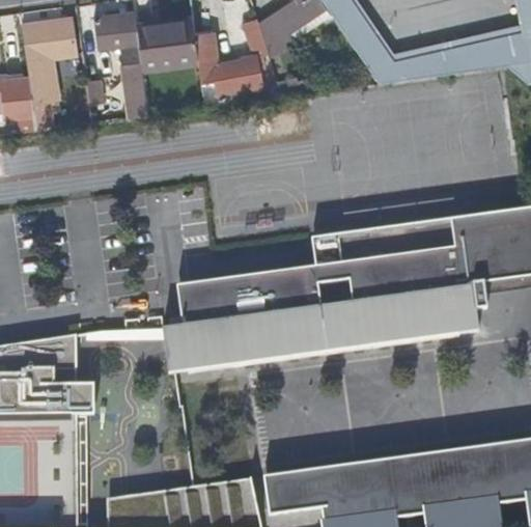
[(286,0),(259,18),(271,53),(331,11),(323,0),(286,0)]
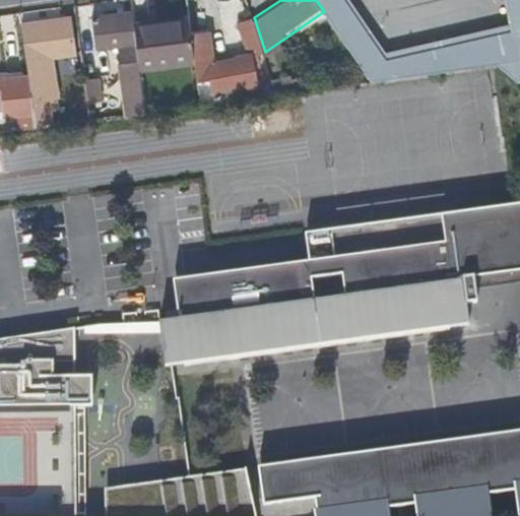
[(316,0),(324,11),(360,63),(387,57),(349,0),(316,0)]
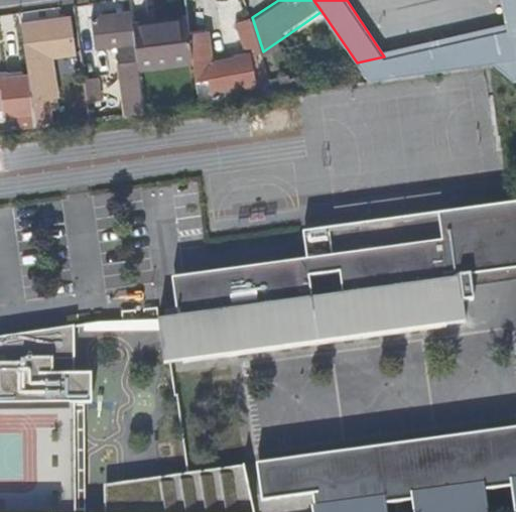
[(504,0),(514,0),(515,7),(515,24),(510,26),(384,56),(357,62),(367,78),(494,60),(511,75),(515,74),(515,0),(504,0)]
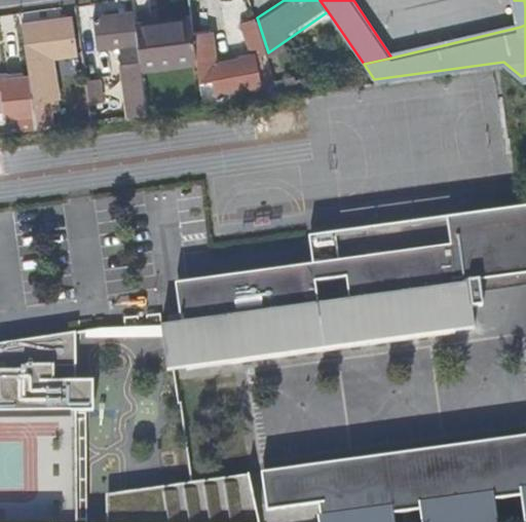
[(525,7),(524,0),(514,0),(520,27),(525,25),(525,7)]
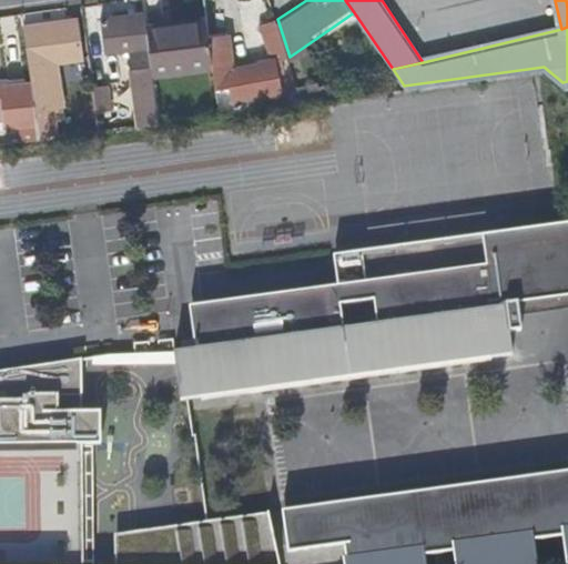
[(127,33),(140,122),(160,120),(153,71),(145,21),(144,11),(101,18),(104,44),(122,42),(121,34),(127,33)]
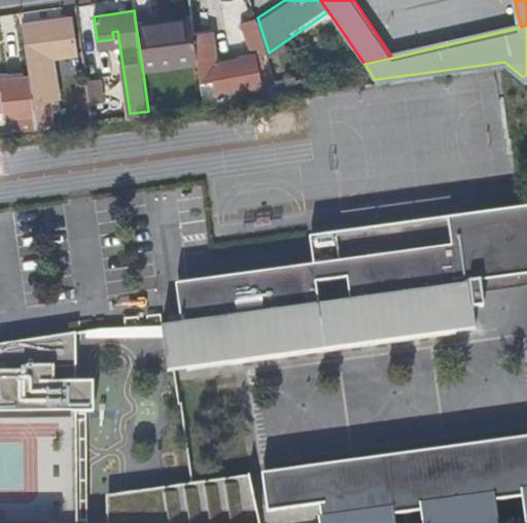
[(142,66),(199,58),(195,34),(191,11),(135,20),(142,66)]
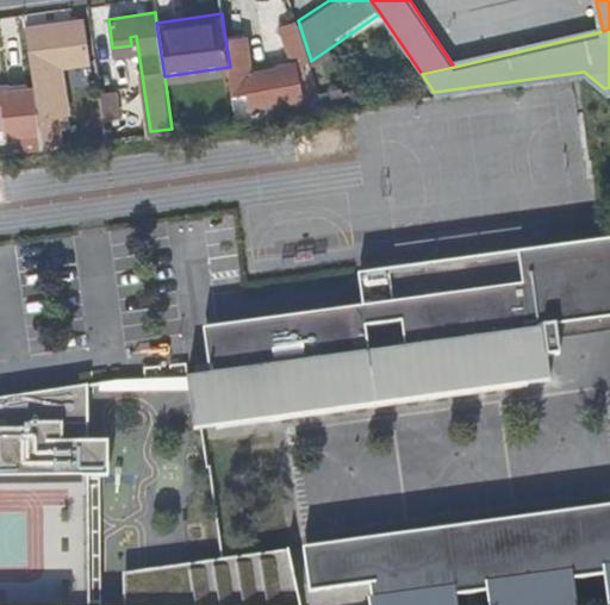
[(85,18),(25,26),(31,67),(89,58),(85,18)]
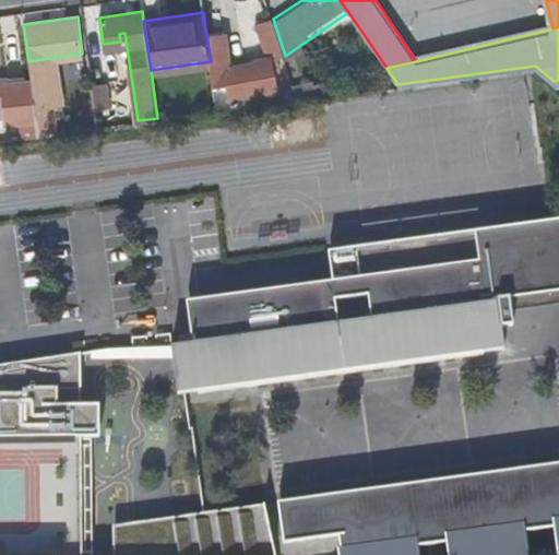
[(278,58),(285,57),(285,56),(273,19),(272,16),(256,23),(268,56),(254,58),(254,62),(232,66),(226,33),(206,36),(211,61),(213,84),(229,82),(232,96),(262,93),(263,101),(278,98),(274,72),(281,71),(278,58)]
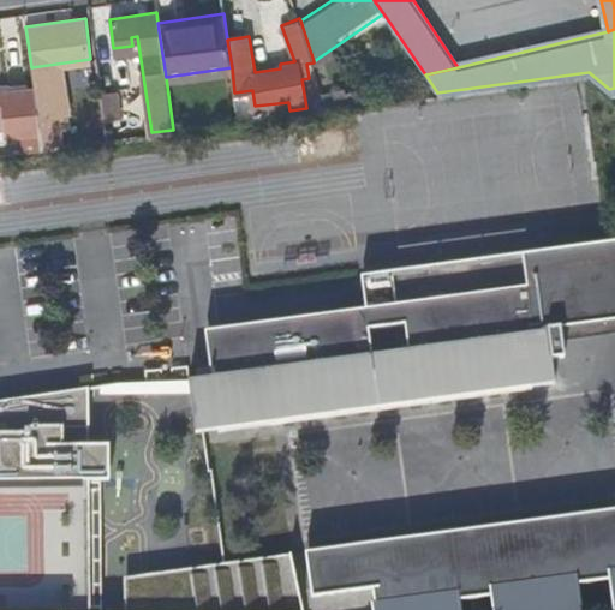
[(112,59),(96,61),(100,90),(115,88),(112,59)]
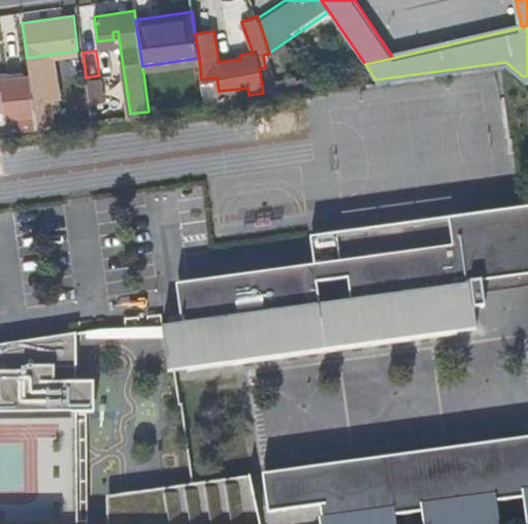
[(30,75),(31,91),(42,89),(38,58),(29,59),(30,75)]
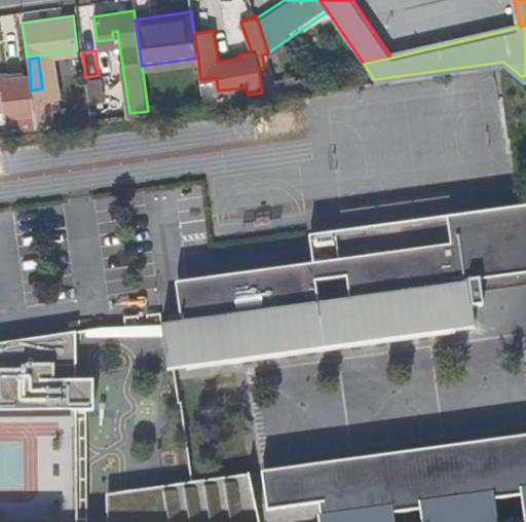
[(16,129),(37,126),(35,112),(29,75),(0,77),(0,109),(3,109),(4,115),(14,114),(16,129)]
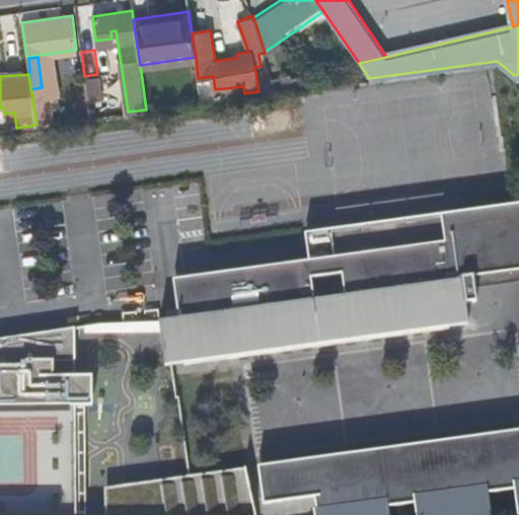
[(100,97),(97,74),(84,76),(87,99),(100,97)]
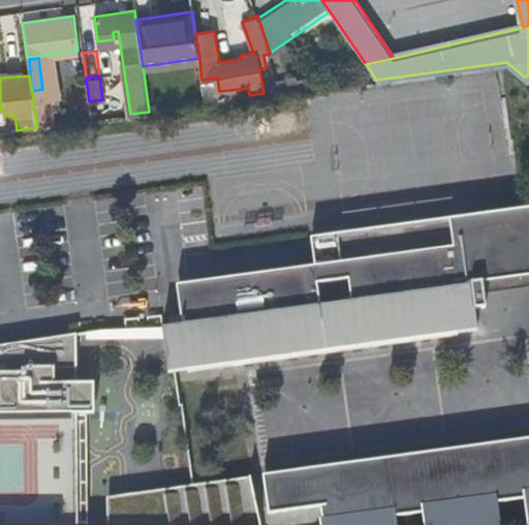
[(35,113),(37,127),(51,125),(45,89),(42,89),(31,91),(35,113)]
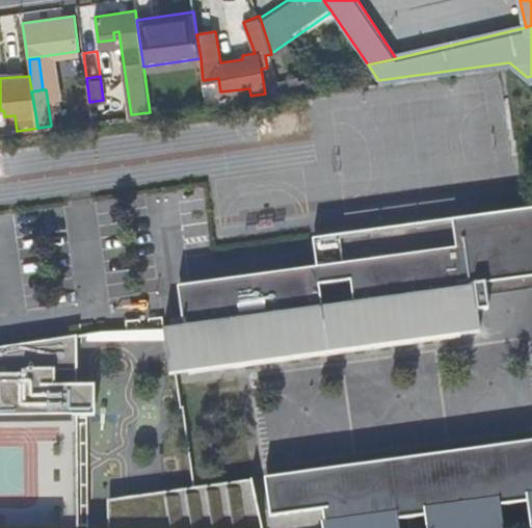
[(531,205),(402,223),(411,289),(401,291),(393,225),(321,234),(327,280),(351,276),(354,297),(322,301),(320,281),(317,263),(179,282),(184,317),(161,319),(168,372),(178,371),(192,369),(192,372),(195,371),(195,368),(237,363),(238,366),(240,365),(240,363),(283,357),(284,360),(286,359),(286,357),(328,350),(328,353),(330,352),(330,349),(373,344),(373,347),(375,346),(375,344),(418,338),(418,341),(421,341),(420,339),(459,334),(460,336),(462,335),(462,331),(481,328),(478,308),(489,306),(488,293),(486,280),(510,276),(511,280),(512,280),(511,276),(531,273),(531,205)]
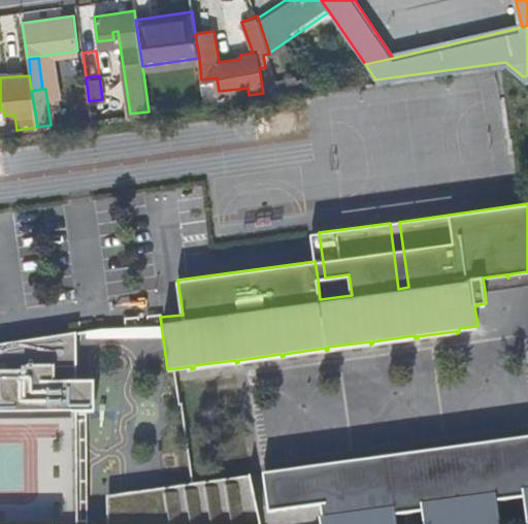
[(408,287),(399,222),(390,223),(398,289),(408,287)]
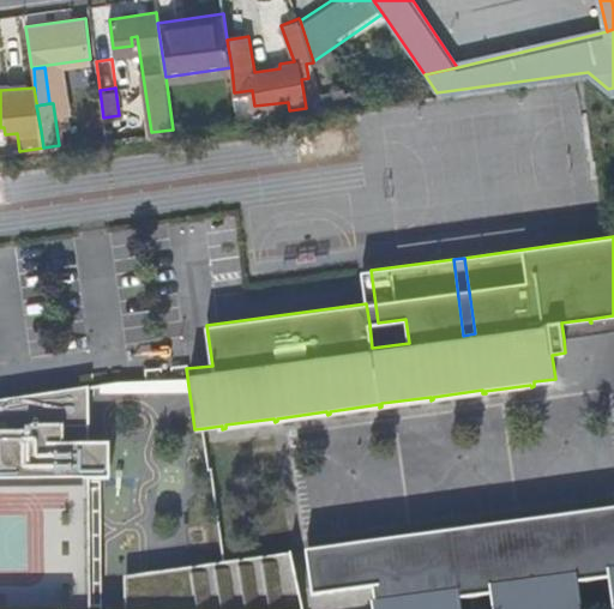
[(369,324),(378,323),(371,270),(361,271),(366,303),(369,324)]
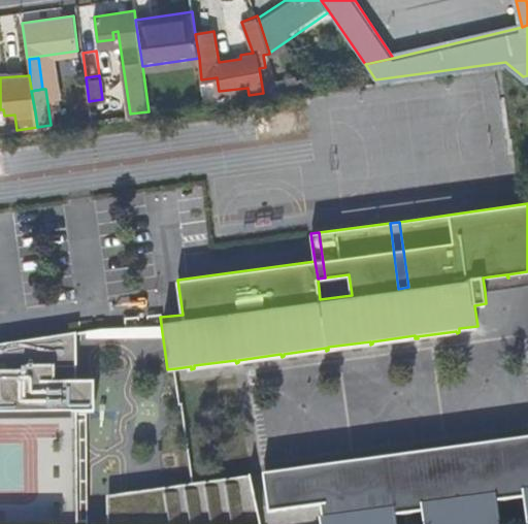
[(527,271),(507,274),(508,277),(507,277),(506,274),(483,277),(485,291),(527,284),(527,271)]
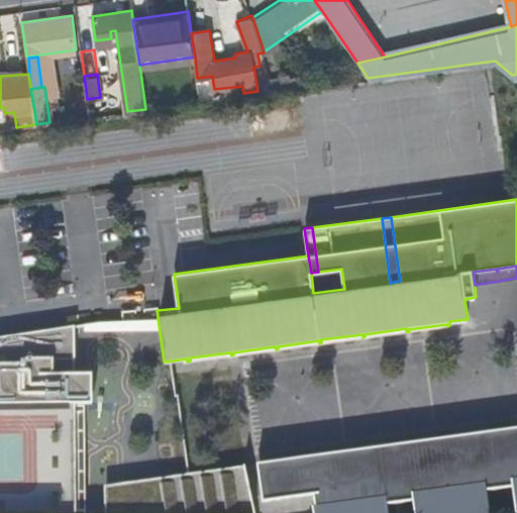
[(72,373),(73,322),(0,333),(0,512),(86,512),(83,405),(88,405),(87,374),(72,373)]
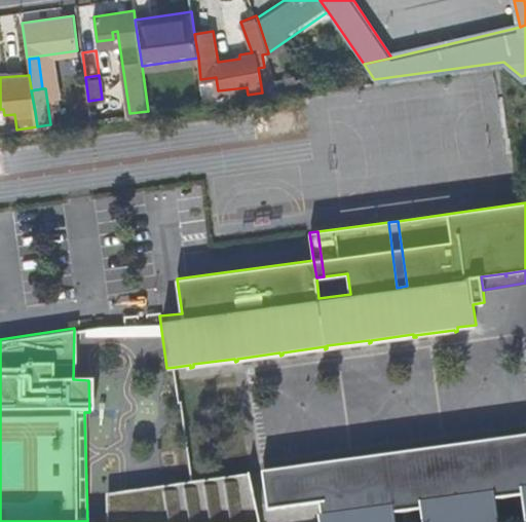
[(525,432),(386,452),(395,508),(420,505),(419,497),(495,487),(496,494),(522,490),(521,484),(525,482),(525,432)]
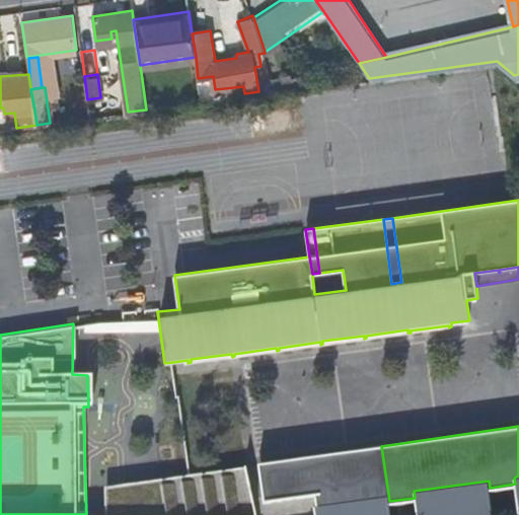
[(271,461),(279,514),(295,514),(313,512),(313,514),(390,514),(389,501),(381,446),(271,461)]
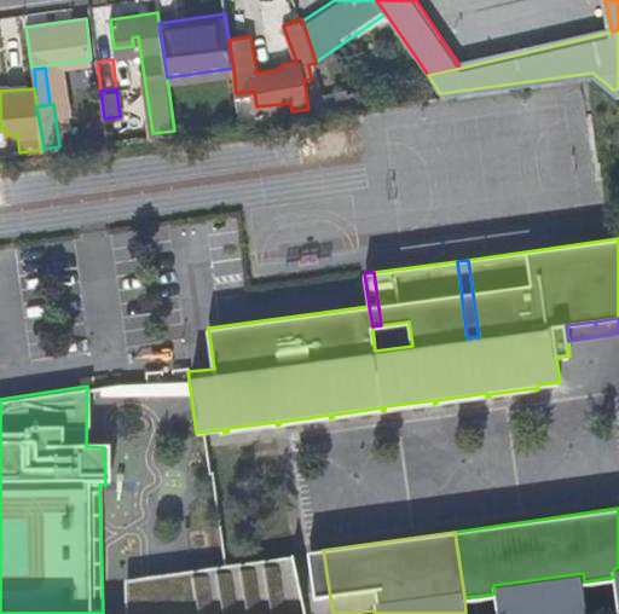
[(310,592),(313,613),(333,613),(323,550),(302,552),(310,592)]
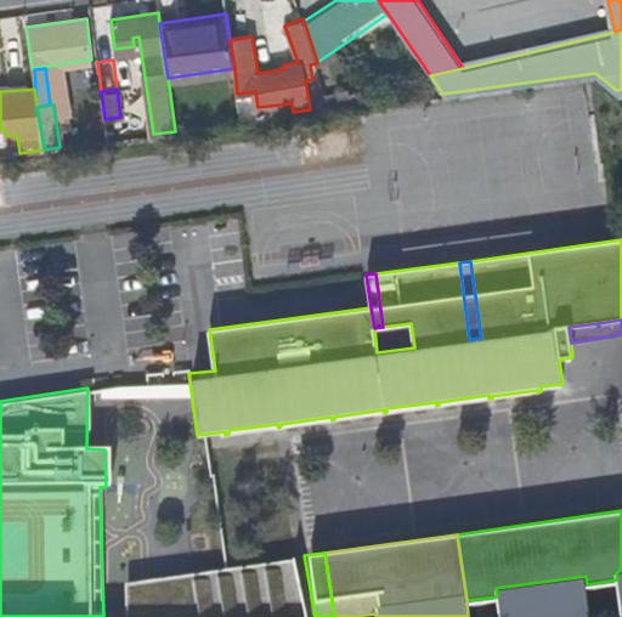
[(591,616),(587,584),(586,576),(496,588),(497,596),(499,616),(591,616)]
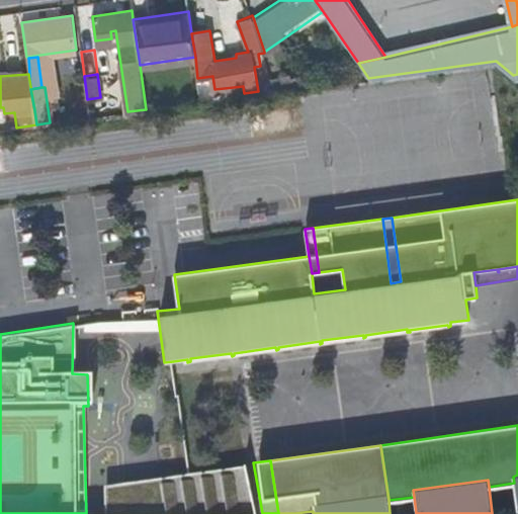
[(251,497),(253,513),(262,513),(259,496),(252,497),(251,497)]
